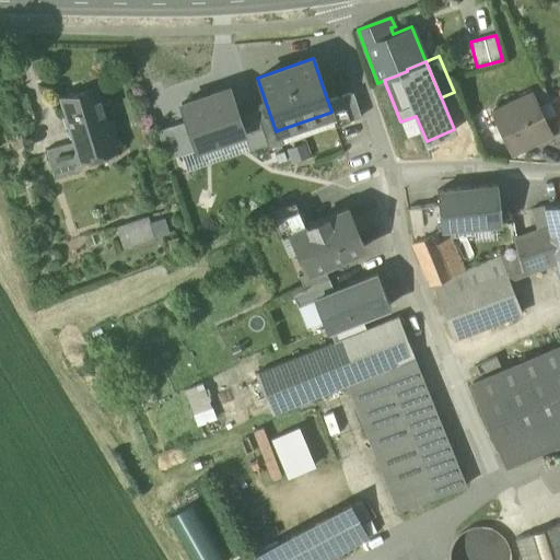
[(60,96),(71,133),(91,127),(98,150),(113,146),(118,144),(111,120),(106,121),(95,85),(60,96)]
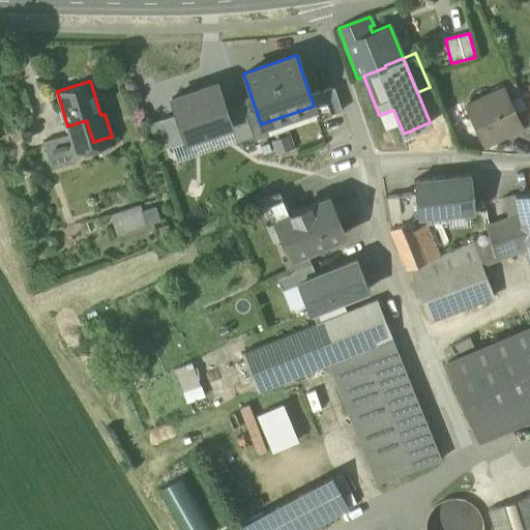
[(176,114),(185,141),(230,125),(231,125),(226,110),(216,83),(171,97),(176,114)]
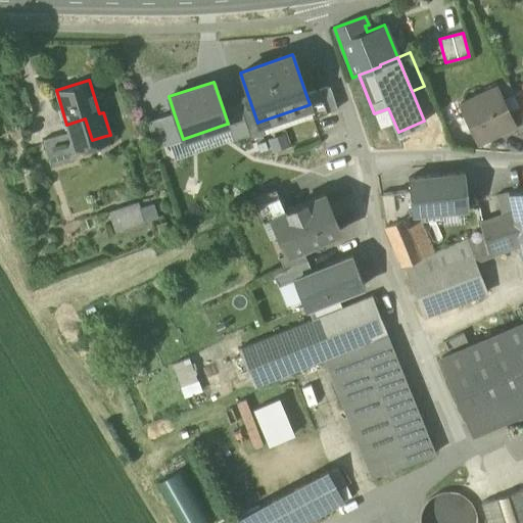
[(307,105),(312,117),(337,109),(329,86),(305,93),(310,104),(307,105)]
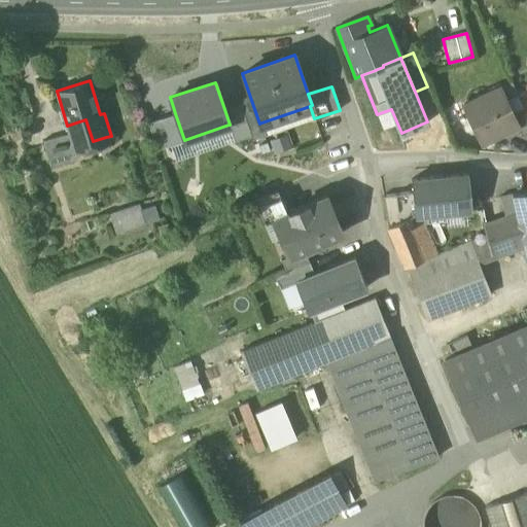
[(463,104),(482,143),(517,127),(518,126),(512,113),(499,88),(463,104)]
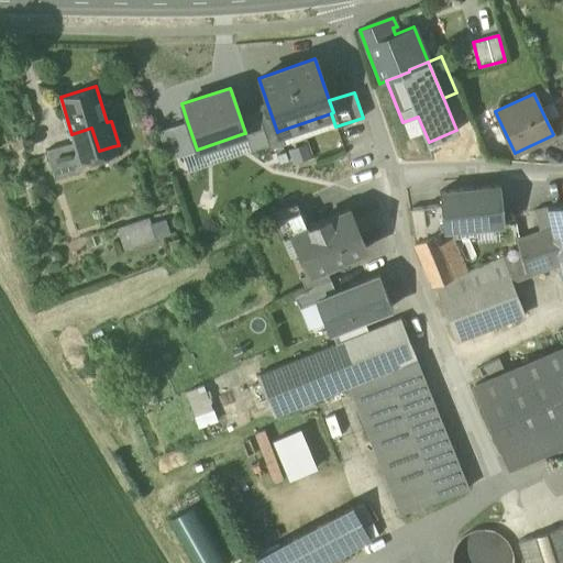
[(562,98),(553,103),(559,116),(562,124),(562,98)]
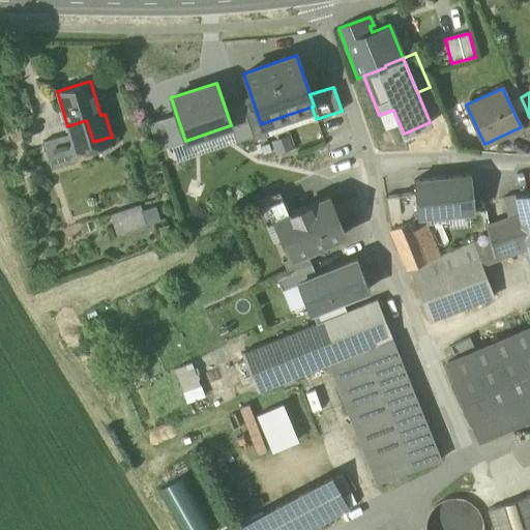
[(252,136),(253,140),(267,136),(263,123),(261,124),(253,100),(241,105),(252,136)]
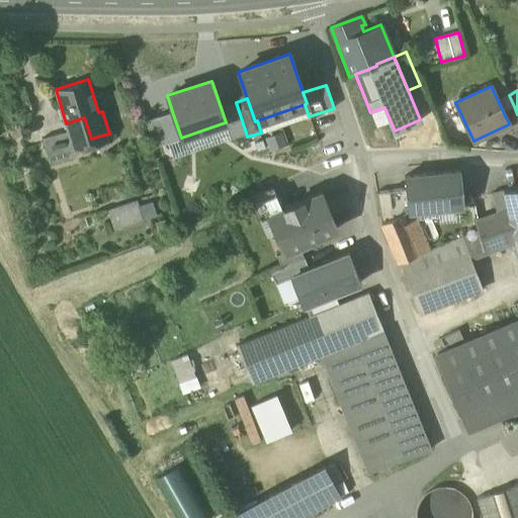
[(246,133),(236,102),(221,107),(226,122),(225,122),(230,139),(246,133)]
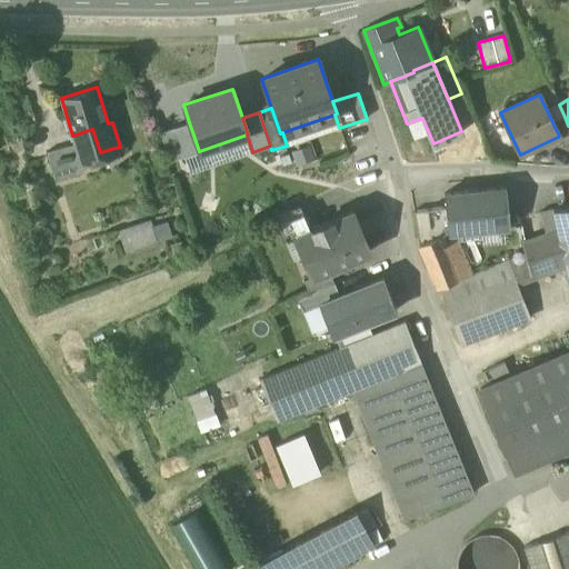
[(282,132),(287,146),(339,128),(335,115),(282,132)]
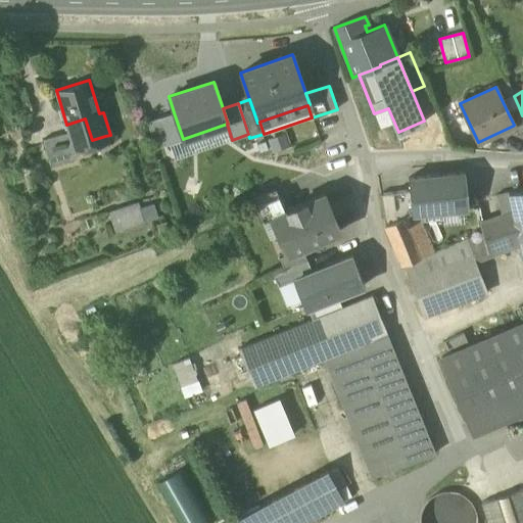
[(522,132),(522,115),(519,107),(508,112),(514,125),(513,126),(517,135),(522,132)]
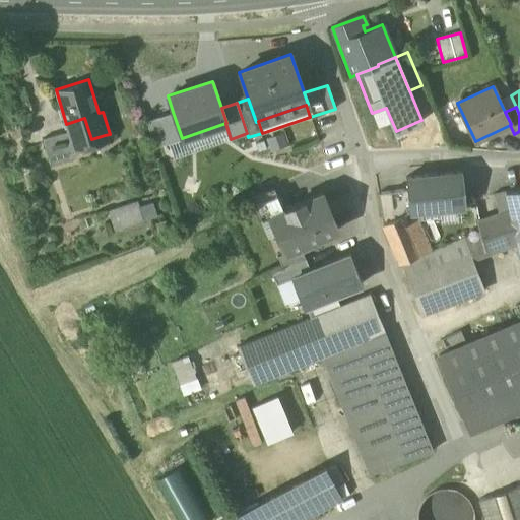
[(173,112),(158,117),(167,143),(182,138),(173,112)]
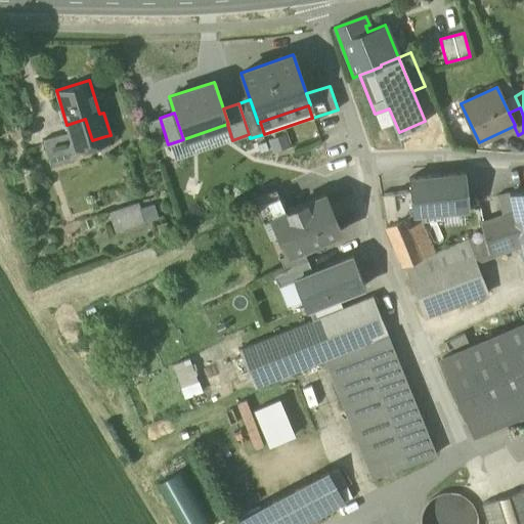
[(168,144),(160,118),(146,122),(156,148),(168,144)]
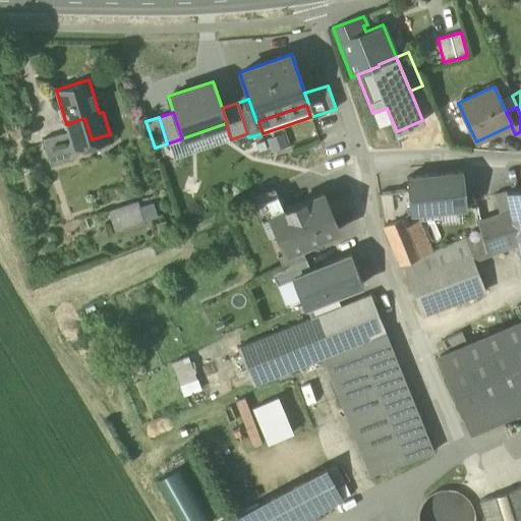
[(74,145),(92,139),(84,118),(66,124),(68,131),(72,146),(74,145)]
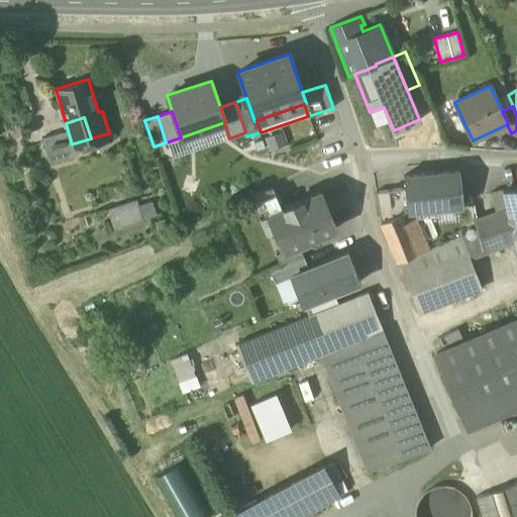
[(269,149),(287,143),(282,129),(265,135),(269,149)]
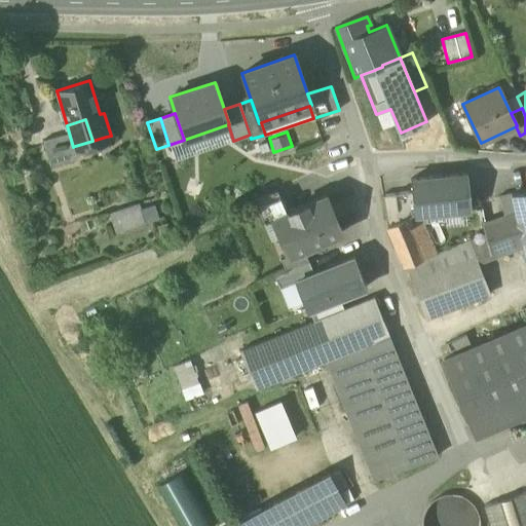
[(43,141),(50,166),(78,158),(76,152),(75,146),(73,147),(69,133),(43,141)]
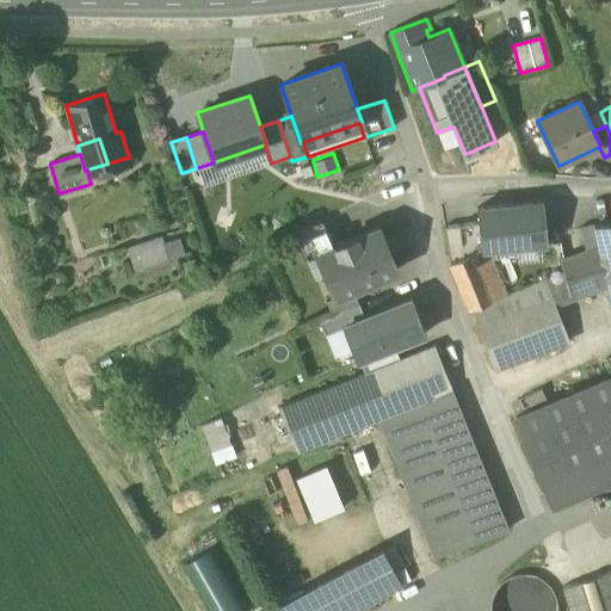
[(87,170),(88,177),(125,165),(123,159),(107,164),(87,170)]
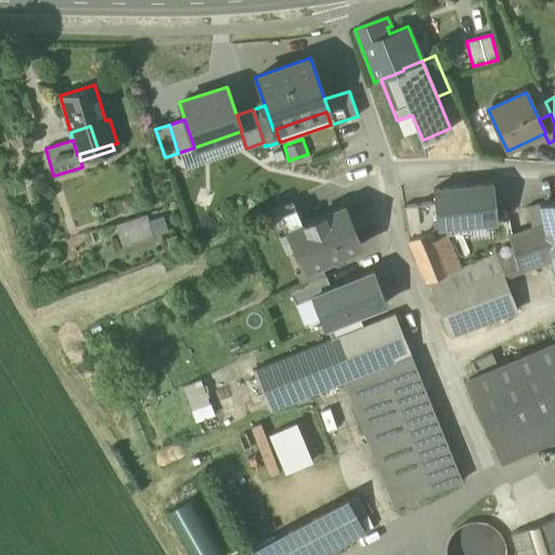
[(436,227),(444,227),(490,222),(497,221),(493,183),(433,189),(434,202),(436,227)]
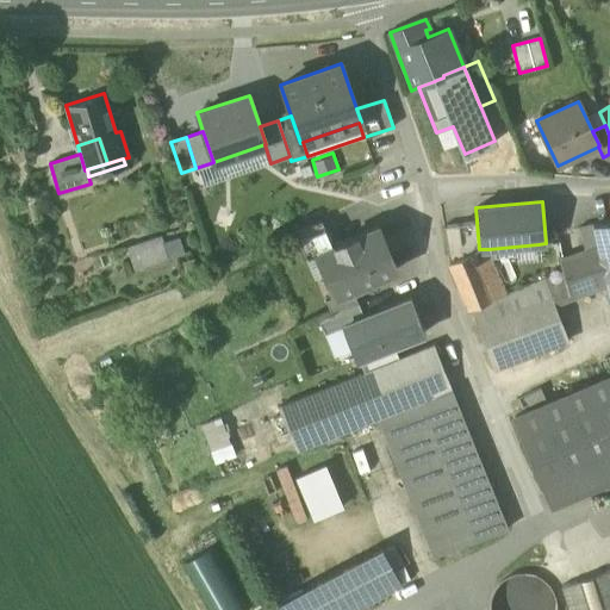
[(294,231),(306,259),(317,255),(316,253),(331,247),(321,221),(294,231)]
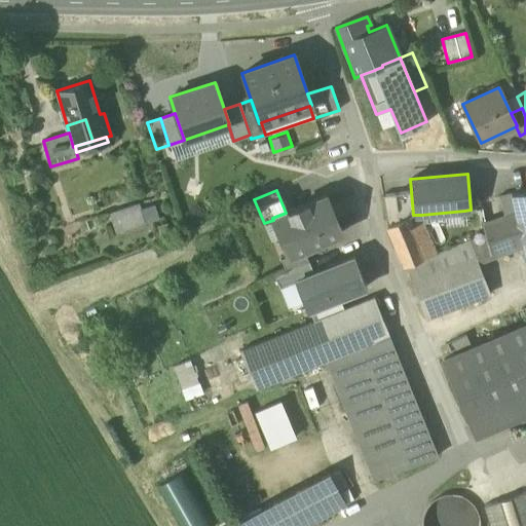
[(525,190),(510,195),(515,218),(522,247),(524,256),(525,264),(525,190)]
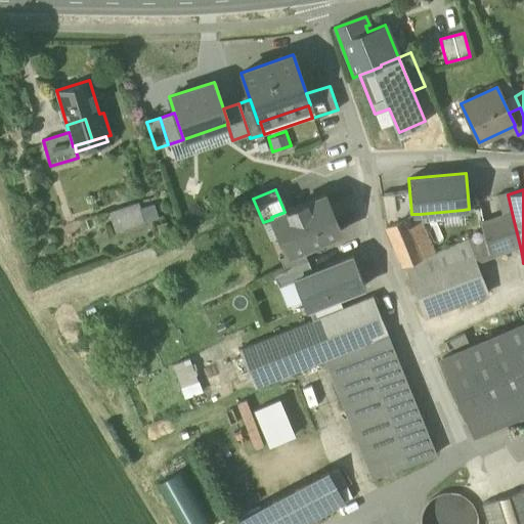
[(385,224),(386,224),(402,217),(404,216),(404,217),(411,214),(409,190),(380,194),(385,224)]
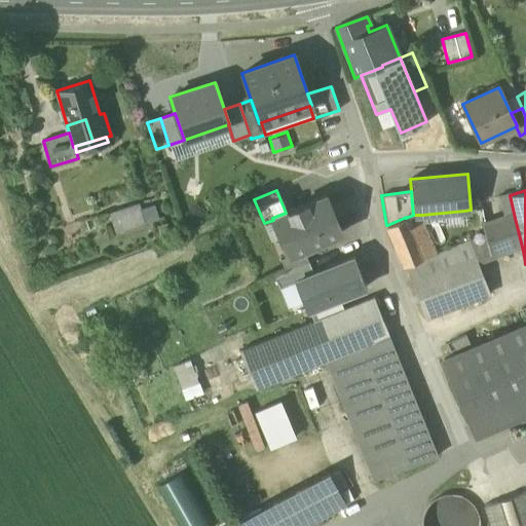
[(499,197),(503,215),(505,220),(515,218),(510,195),(499,197)]
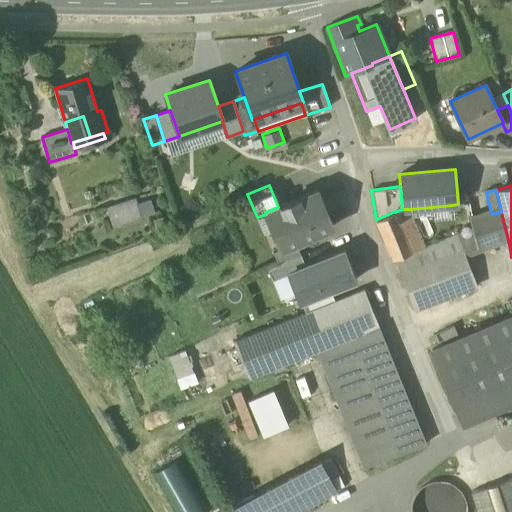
[(280,248),(281,249),(295,243),(332,227),(317,191),(278,207),(265,212),(266,214),(280,248)]
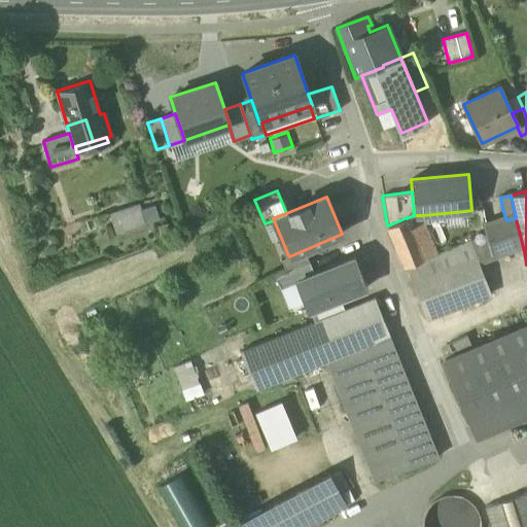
[(159,218),(154,203),(142,208),(139,201),(108,211),(115,233),(159,218)]
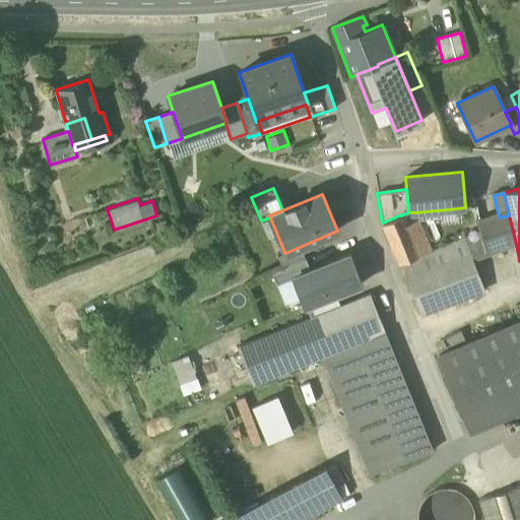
[(460,221),(459,208),(416,212),(417,219),(440,217),(440,223),(460,221)]
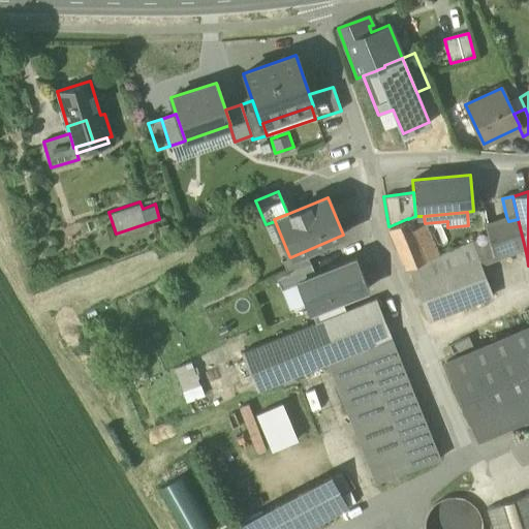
[(494,232),(461,246),(470,269),(481,265),(525,248),(518,219),(508,221),(506,216),(492,222),(494,232)]
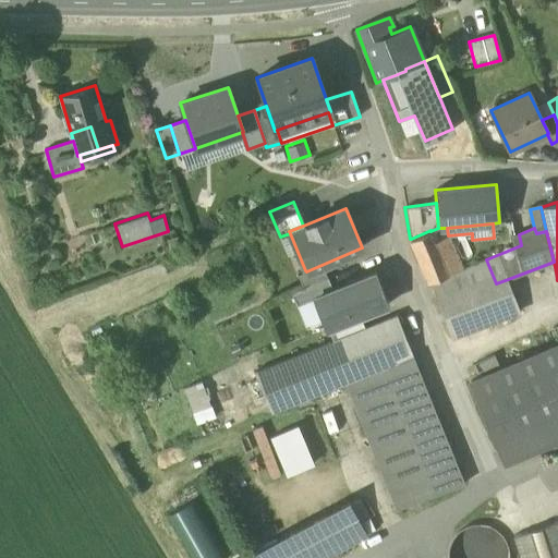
[(429,282),(431,282),(461,268),(447,235),(434,241),(433,242),(428,233),(428,231),(411,239),(429,282)]
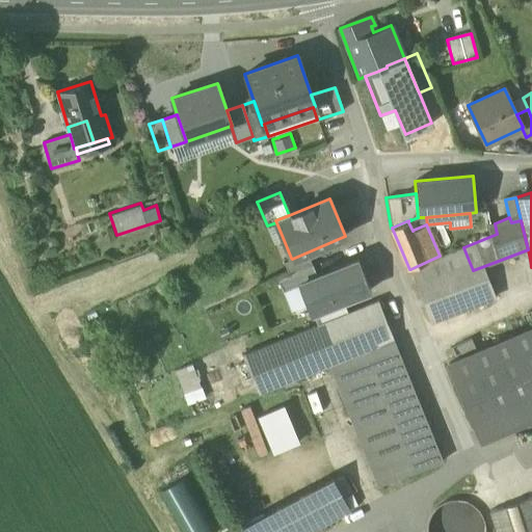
[(463,247),(440,256),(410,269),(430,322),(496,297),(484,266),(473,270),(463,247)]
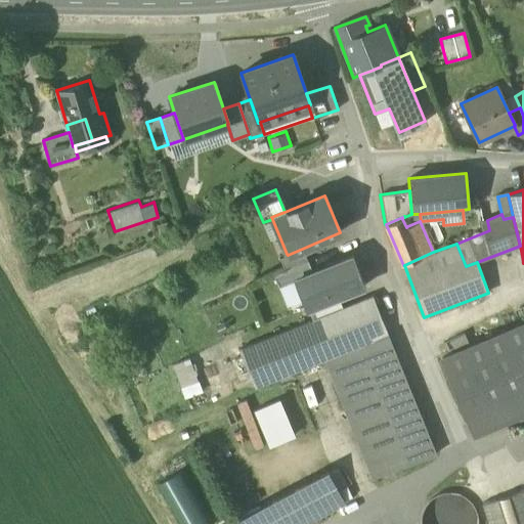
[(278,258),(284,270),(307,260),(302,249),(288,255),(287,254),(278,258)]
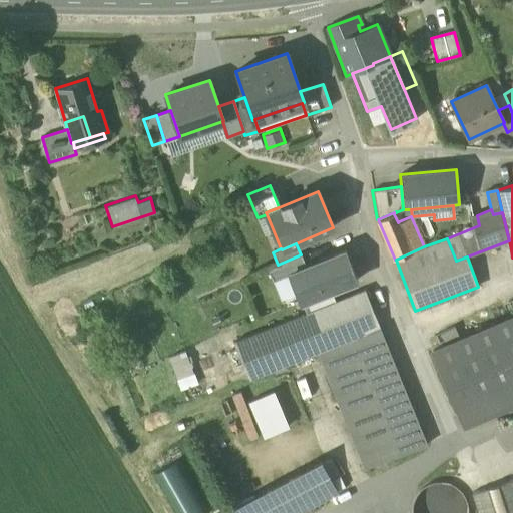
[(357,280),(345,249),(316,262),(316,263),(306,267),(288,274),(288,275),(295,294),(299,303),(307,300),(336,288),(357,280)]
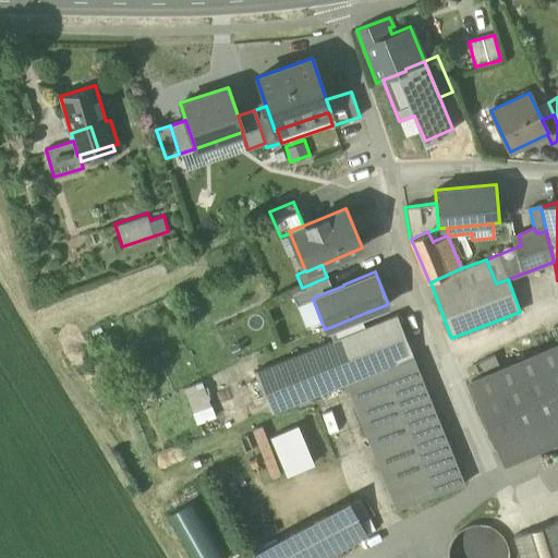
[(332,290),(327,277),(291,293),(296,305),(313,299),(313,298),(332,290)]
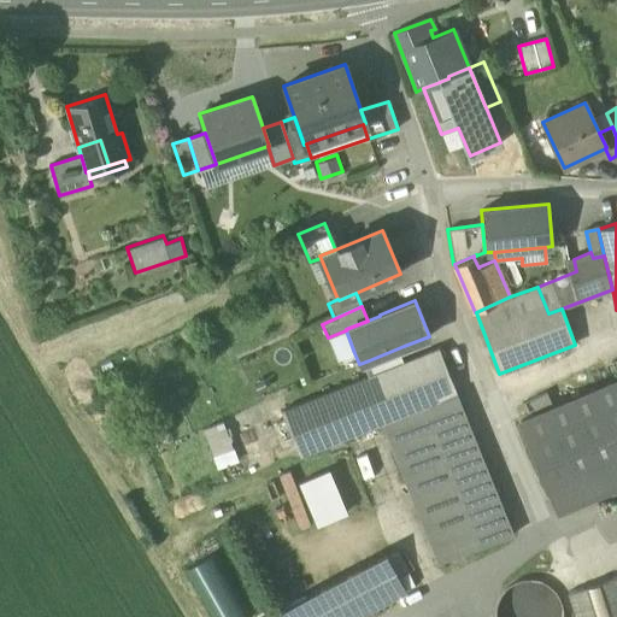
[(346,330),(328,338),(336,360),(354,353),(346,330)]
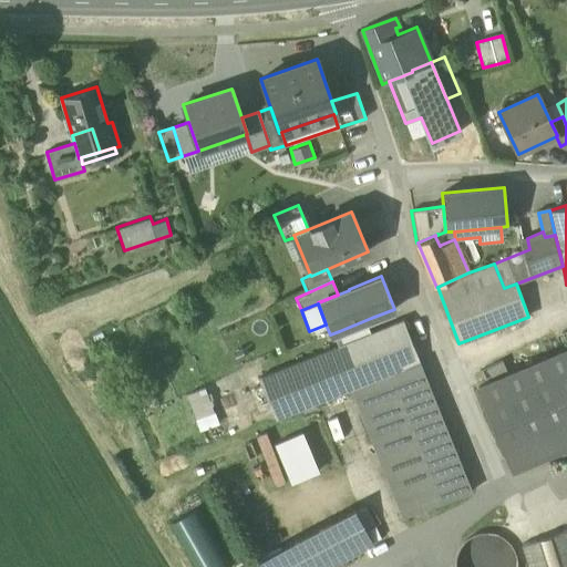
[(343,344),(377,331),(371,318),(339,331),(343,344)]
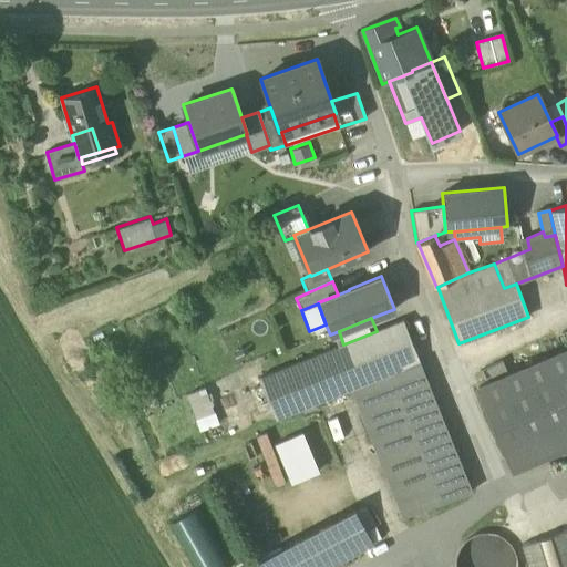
[(275,419),(351,389),(419,362),(402,320),(377,331),(343,344),(259,378),(275,419)]
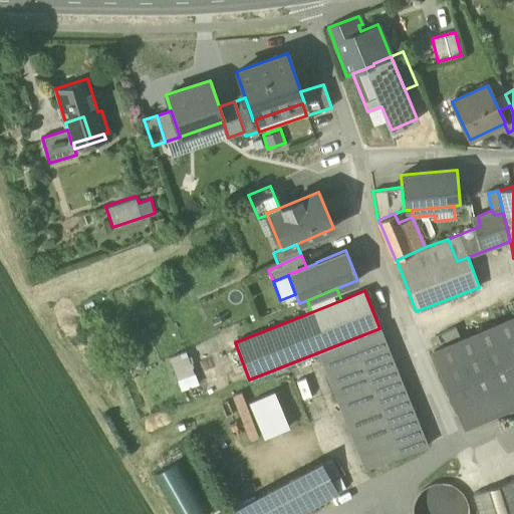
[(513,316),(433,350),(465,426),(513,405),(513,316)]
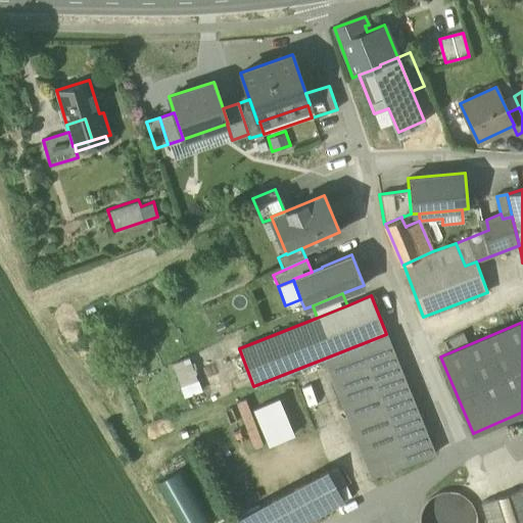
[(373,478),(405,466),(389,427),(379,402),(410,390),(386,334),(324,359),(373,478)]
